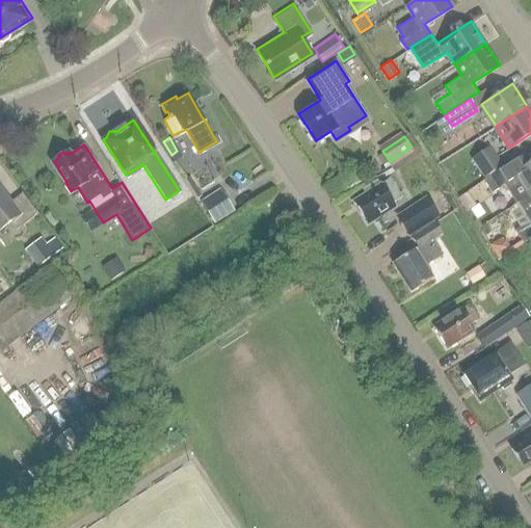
[(503,164),(490,144),(473,156),(485,176),(503,164)]
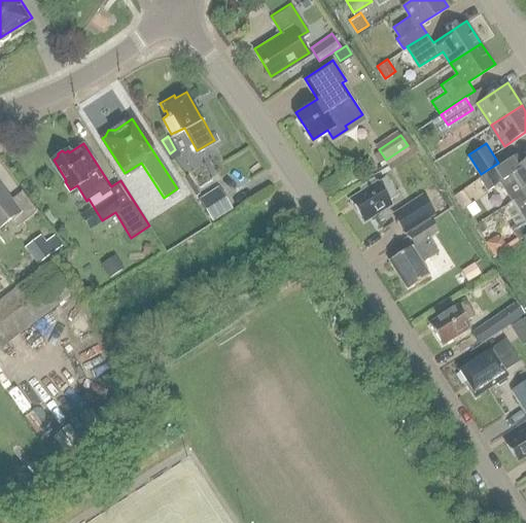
[(512,199),(524,192),(525,189),(525,159),(514,167),(507,158),(480,176),(488,188),(500,181),(512,199)]
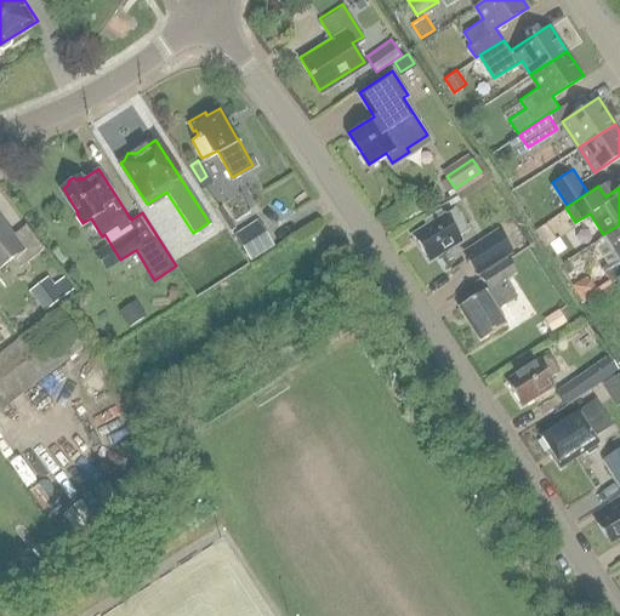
[(427,224),(414,234),(430,258),(460,238),(459,235),(470,229),(464,220),(455,207),(444,214),(441,207),(424,218),(427,224)]
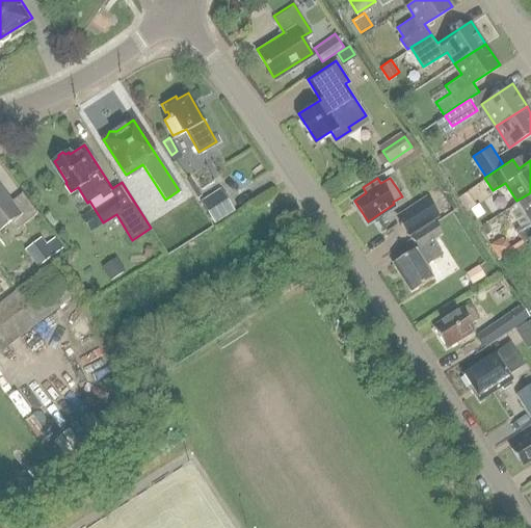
[(0,184),(0,228),(14,218),(20,227),(38,212),(22,191),(11,200),(0,184)]
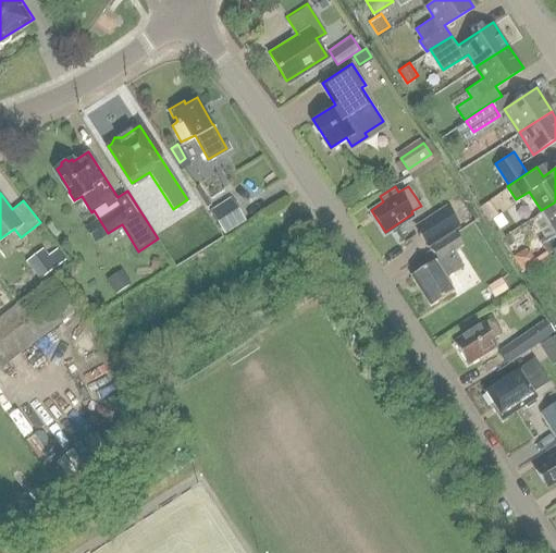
[(246,219),(230,194),(209,207),(225,232),(246,219)]
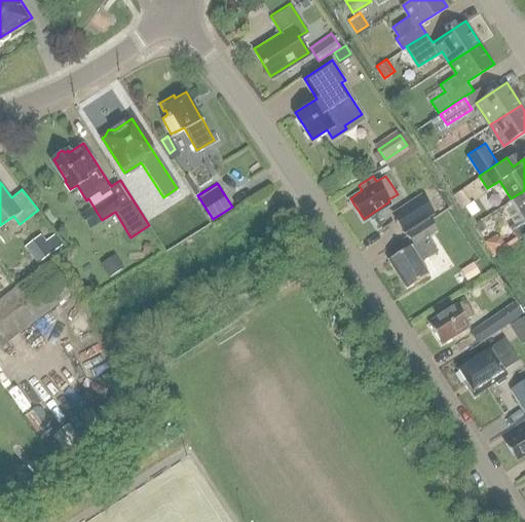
[(524,189),(523,191),(511,198),(508,200),(509,201),(514,210),(519,210),(523,217),(510,225),(518,237),(524,233),(524,189)]
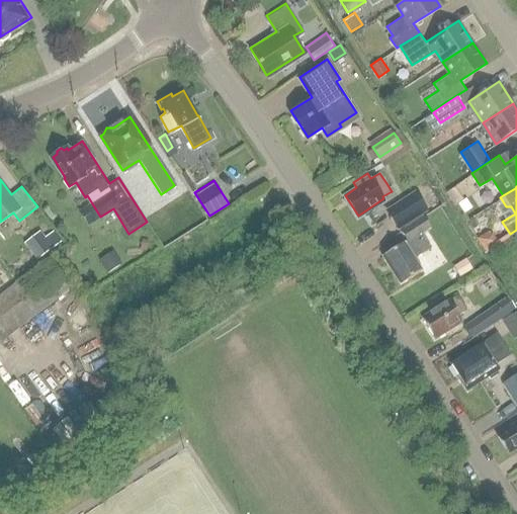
[(414,189),(386,207),(399,226),(426,208),(414,189)]
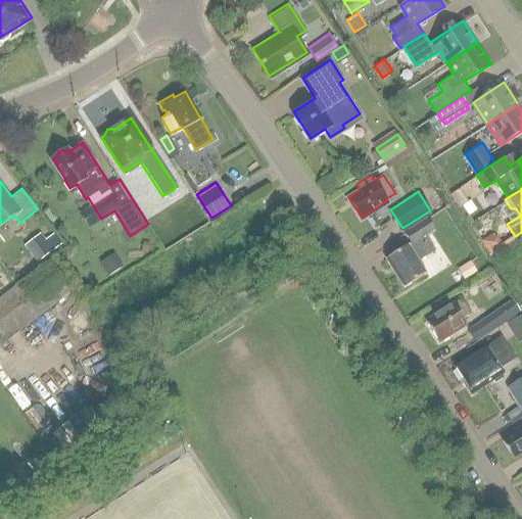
[(184,209),(191,221),(200,216),(192,203),(184,209)]
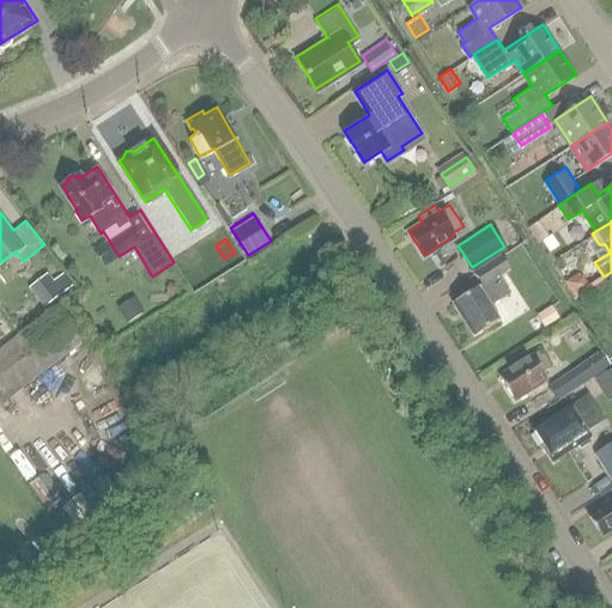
[(453,302),(474,334),(500,317),(491,303),(510,291),(500,274),(509,268),(501,254),(477,269),(484,281),(453,302)]
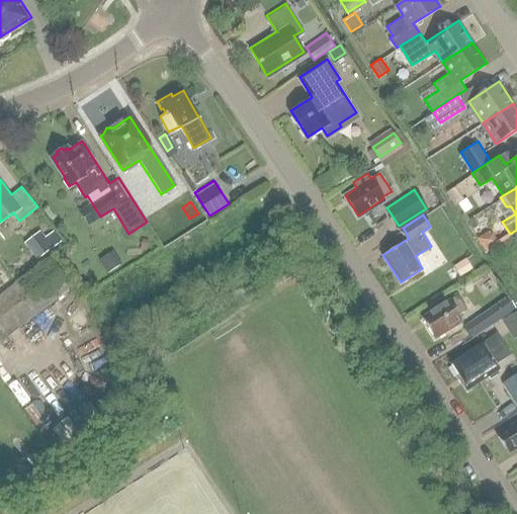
[(45,235),(39,228),(24,240),(37,257),(61,240),(52,229),(45,235)]
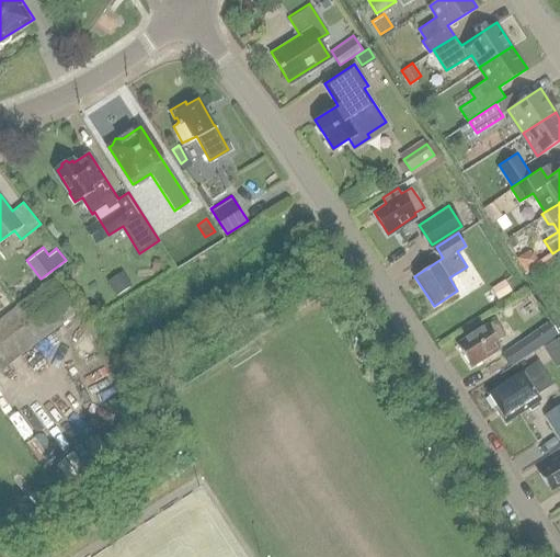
[(152,268),(159,269),(161,258),(155,257),(152,268)]
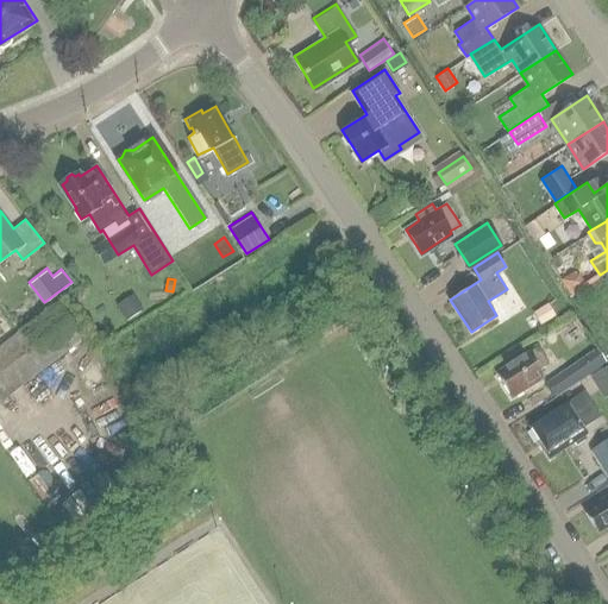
[(143,307),(133,291),(116,302),(125,318),(143,307)]
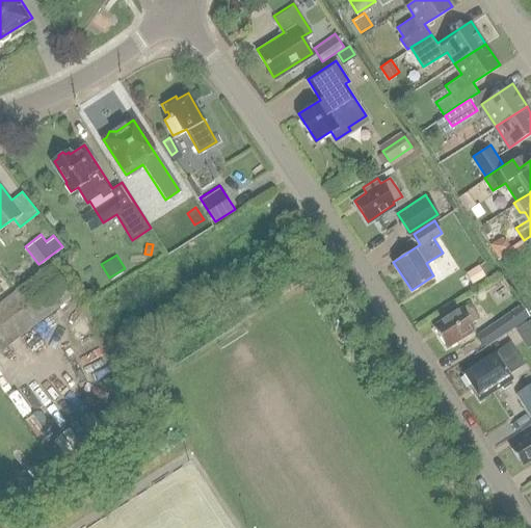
[(479,263),(470,269),(476,280),(485,273),(479,263)]
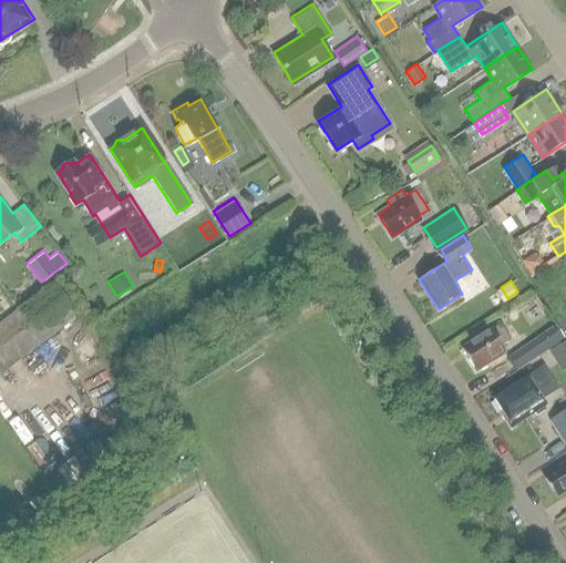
[(52,283),(0,321),(0,369),(2,372),(76,316),(52,283)]
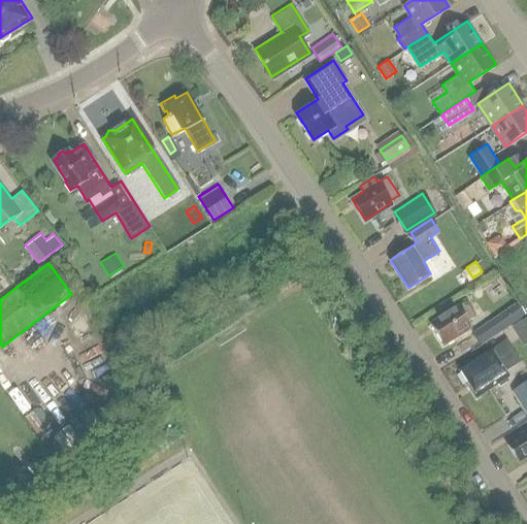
[(430,322),(445,344),(470,326),(466,320),(475,314),(467,299),(458,305),(457,304),(430,322)]
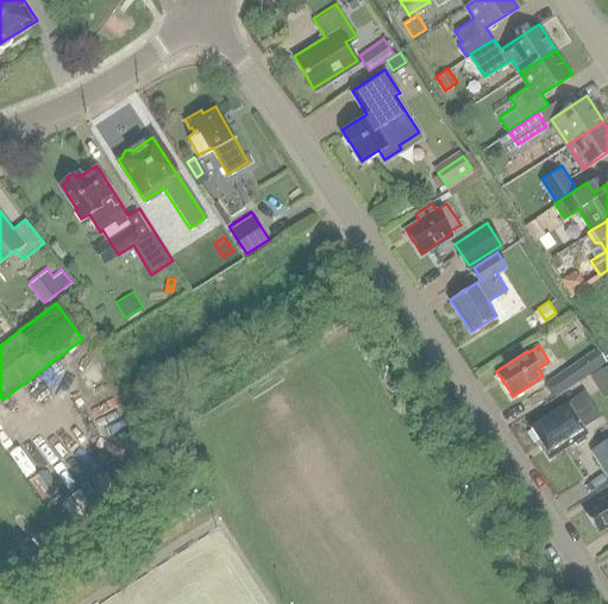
[(582,357),(545,381),(555,395),(591,370),(582,357)]
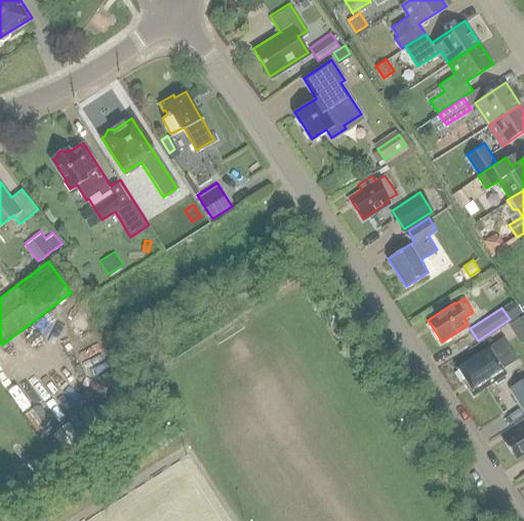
[(479,391),(478,390),(507,372),(498,359),(513,350),(505,335),(457,365),(469,384),(468,385),(474,394),(479,391)]
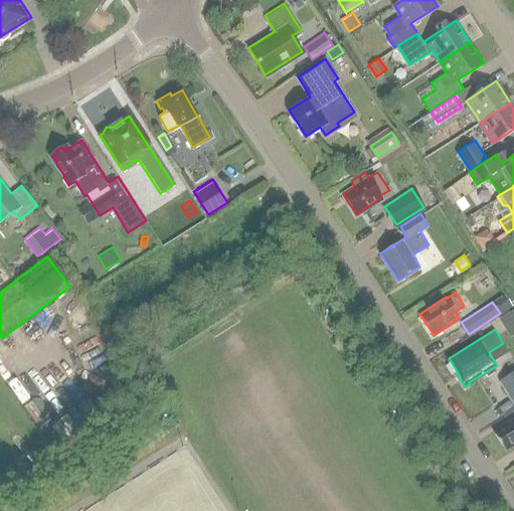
[(513,369),(500,378),(513,398),(513,369)]
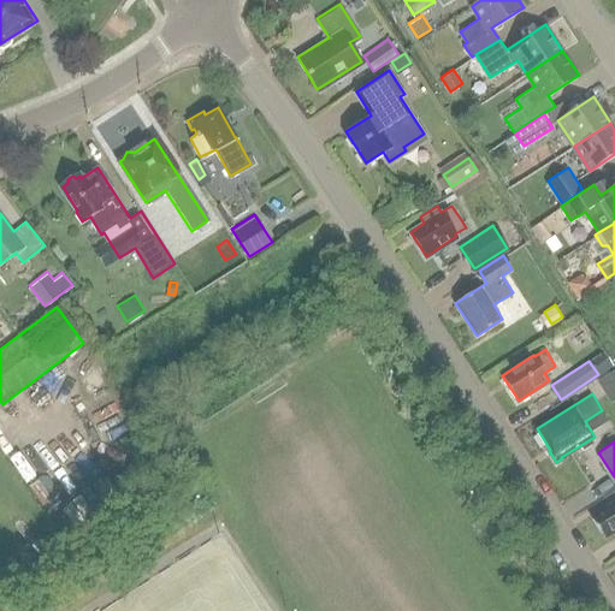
[(608,506),(592,517),(604,537),(614,529),(614,499),(607,504),(608,506)]
